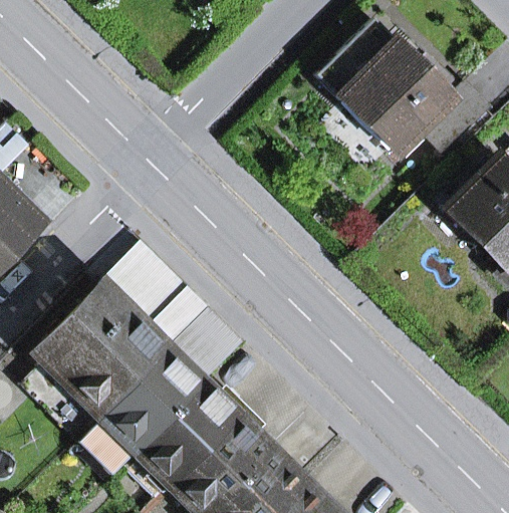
[(375,18),(316,73),(396,154),(423,130),(443,153),(488,108),(465,84),(462,88),(453,98),(419,63),(375,18)]
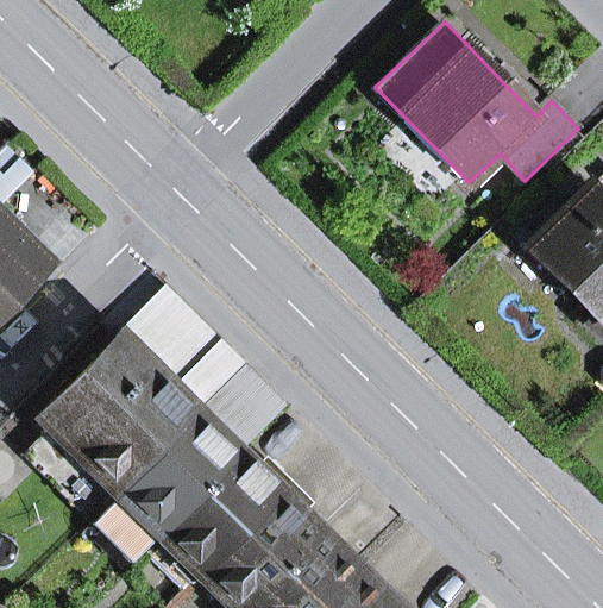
[(547,105),(508,63),(496,75),(536,117),(547,105)]
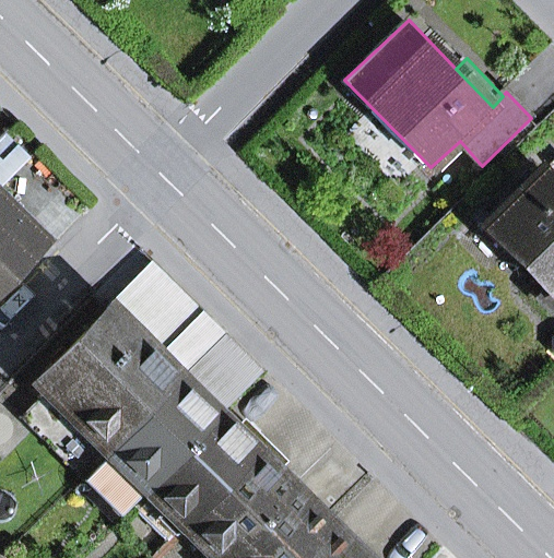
[(8,133),(0,140),(0,156),(18,174),(32,157),(8,133)]
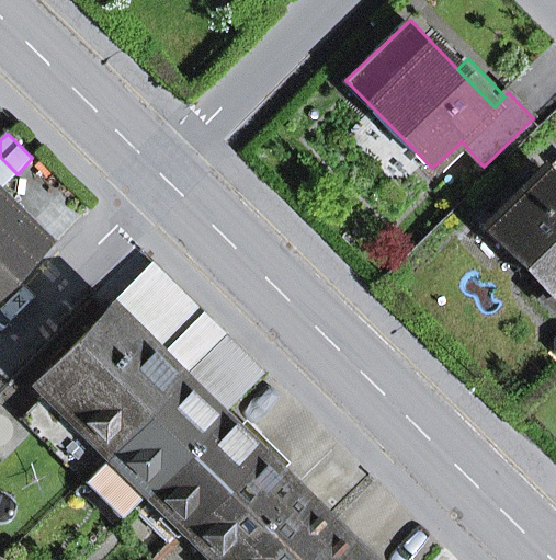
[(0,191),(18,174),(0,157),(0,284),(25,259),(35,259),(44,249),(44,235),(34,225),(25,226),(0,201),(0,191)]
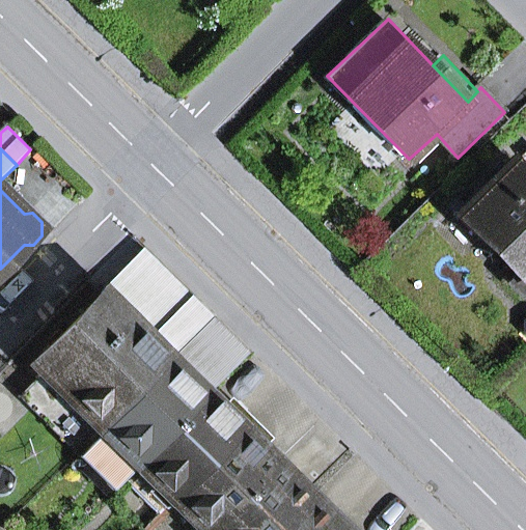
[(525,176),(514,164),(464,214),(513,263),(525,277),(525,176)]
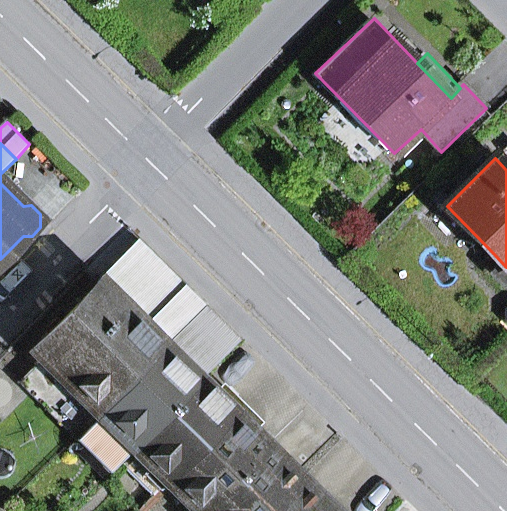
[(167,348),(209,305),(144,242),(102,284),(167,348)]
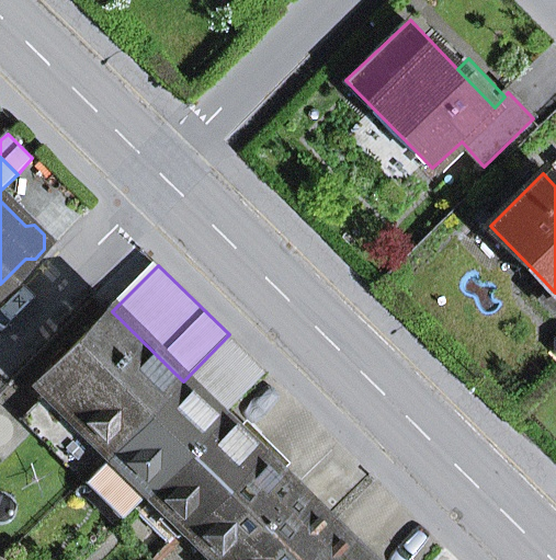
[(555,293),(542,278),(533,287),(555,309),(555,293)]
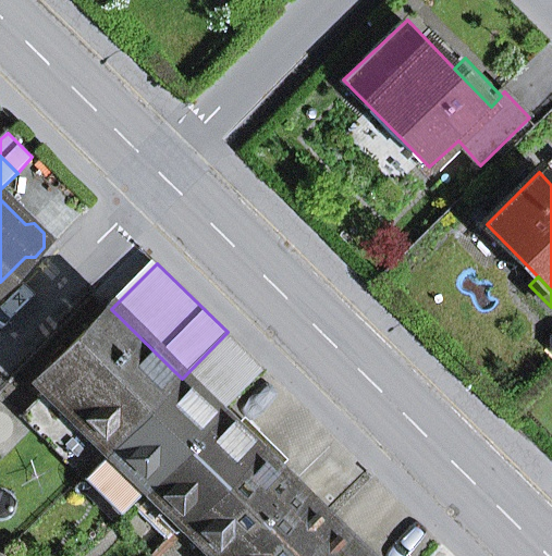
[(112,452),(183,380),(182,379),(111,309),(40,382),(49,390),(43,396),(63,416),(70,410),(112,452)]
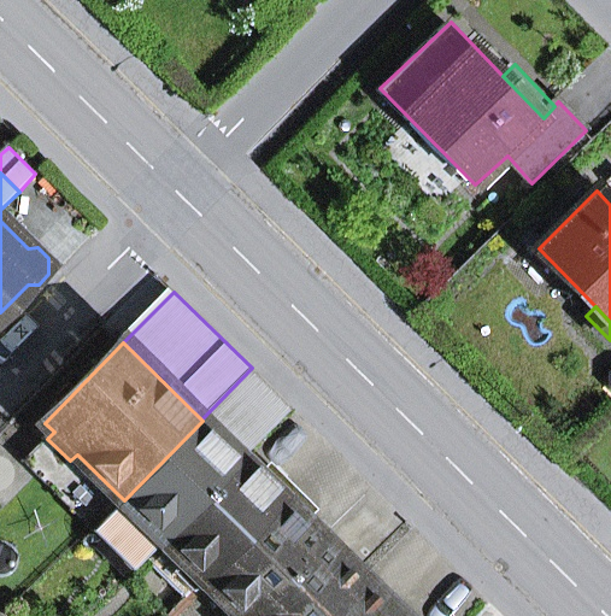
[(244,462),(203,421),(124,500),(97,528),(94,529),(135,570),(150,556),(165,541),(244,462)]
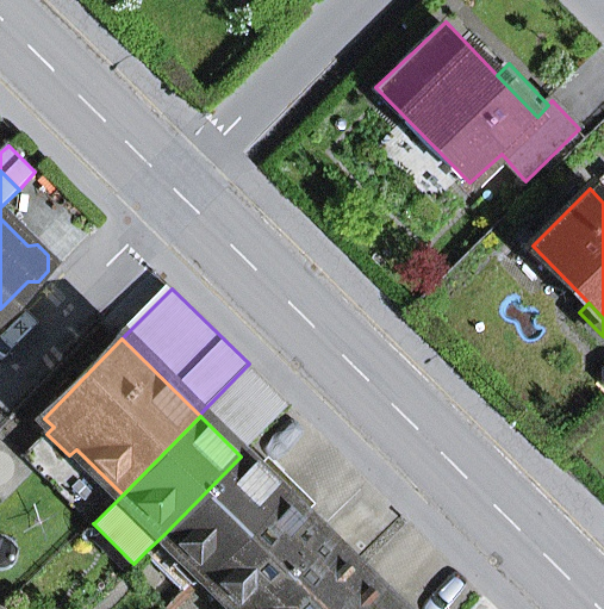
[(95,522),(123,495),(76,449),(69,455),(47,434),(26,455),(95,522)]
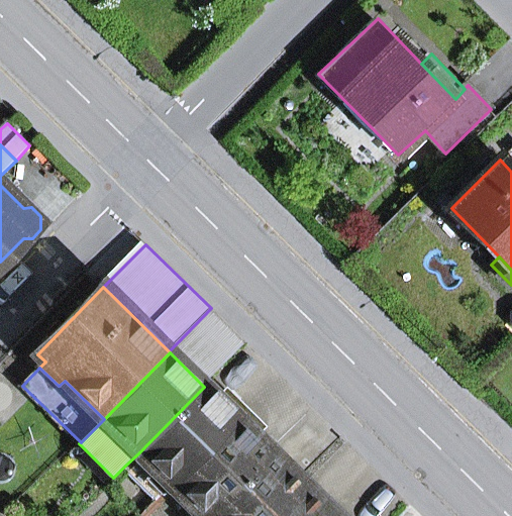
[(218,401),(204,387),(138,453),(172,487),(249,409),(229,390),(218,401)]
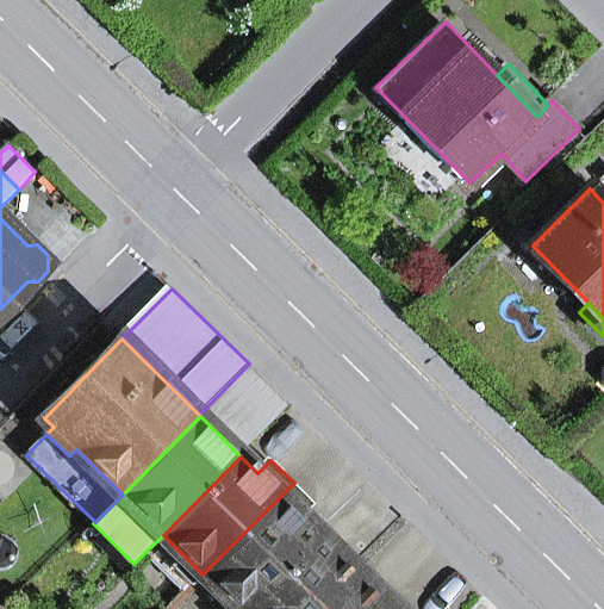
[(315,504),(294,483),(203,575),(237,608),(248,608),(321,535),(302,517),(315,504)]
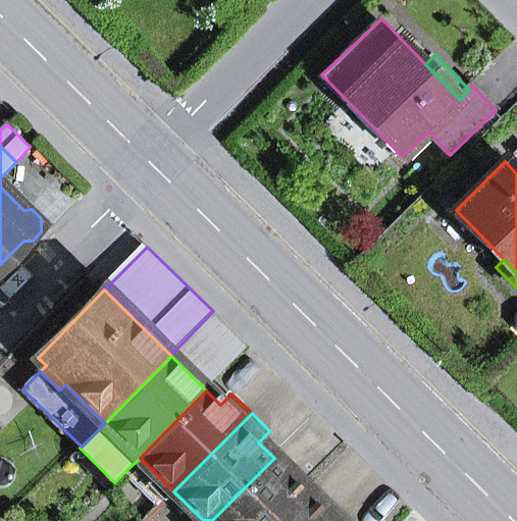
[(160,505),(173,491),(140,458),(126,470),(160,505)]
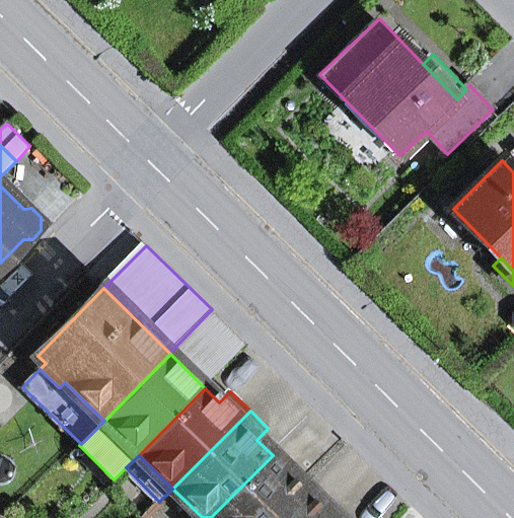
[(280,517),(307,490),(273,455),(211,517),(280,517)]
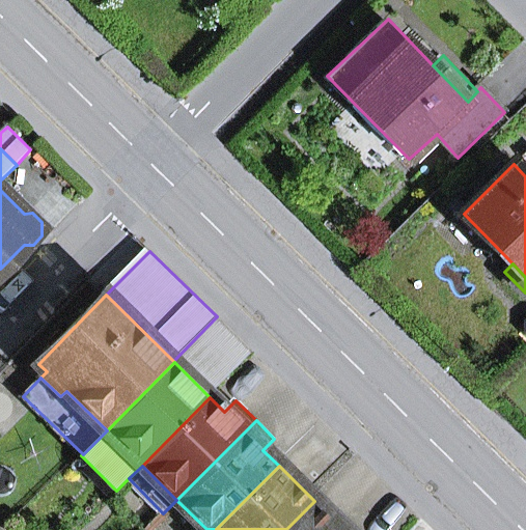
[(344,529),(314,501),(286,529),(344,529)]
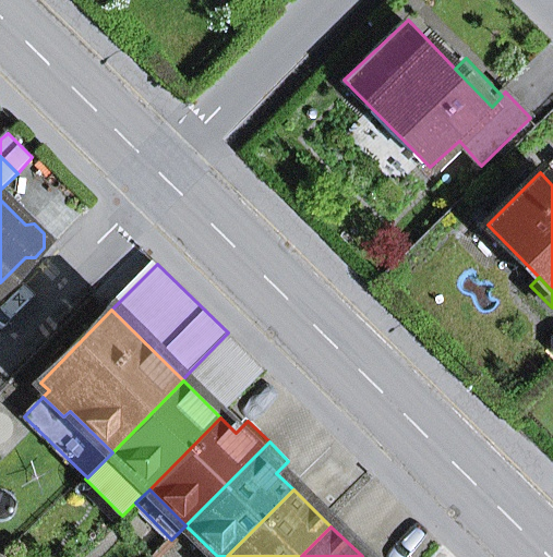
All buildings are outlined.
